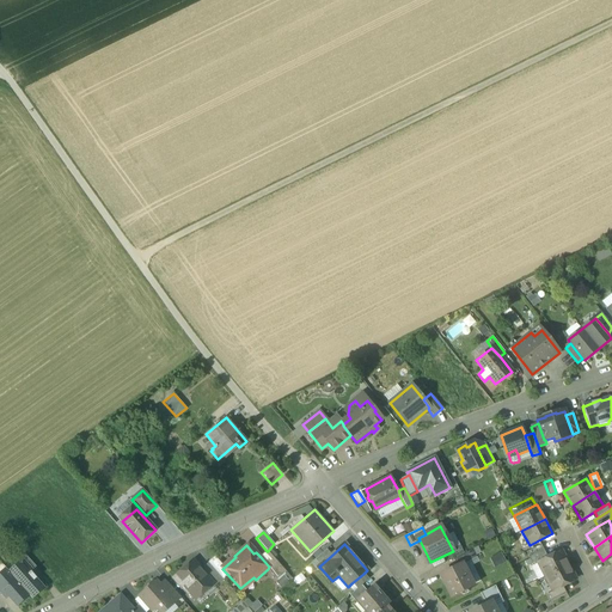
[(542,545),(526,552),(530,560),(544,551),(542,545)]
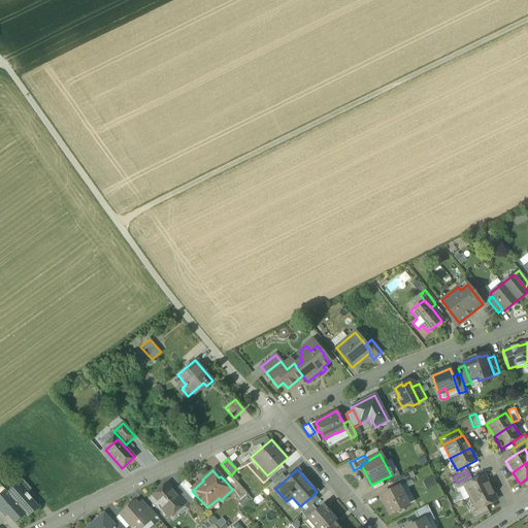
[(282,474),(271,483),(276,488),(286,480),(282,474)]
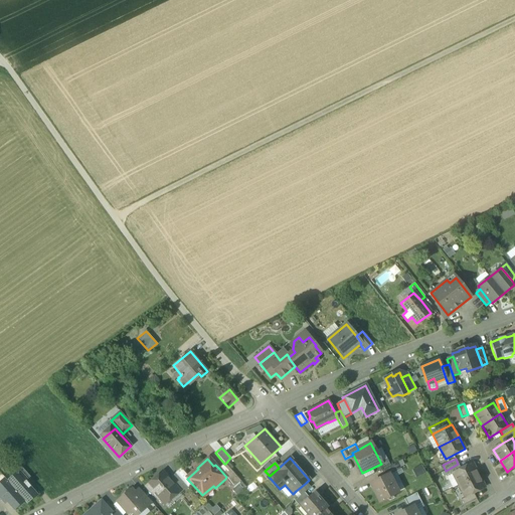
[(397,463),(381,471),(384,477),(389,475),(401,470),(397,463)]
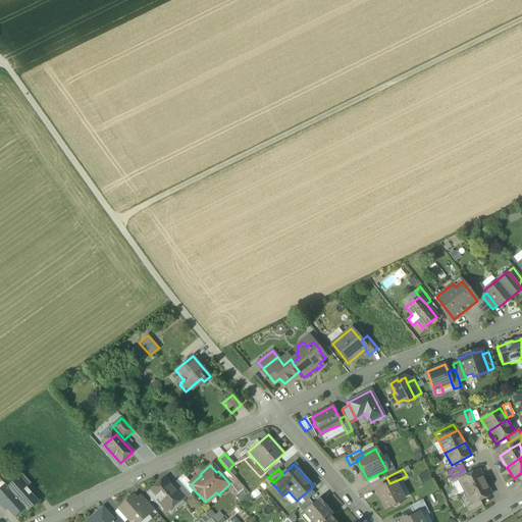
[(228,470),(227,470),(222,475),(229,483),(228,485),(237,494),(244,488),(228,470)]
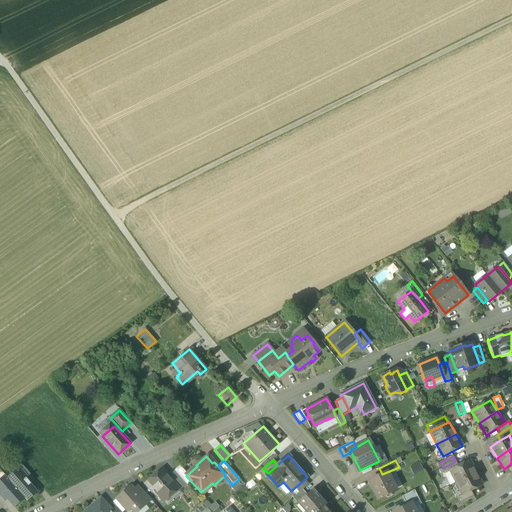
[(455,461),(443,468),(446,474),(450,471),(458,467),(455,461)]
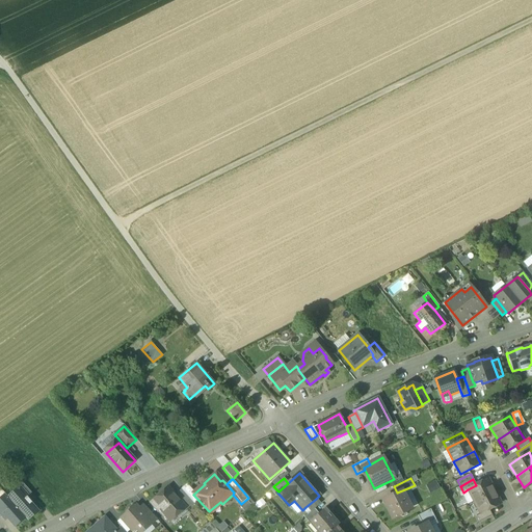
[(476,485),(468,489),(474,501),(494,490),(487,479),(476,485)]
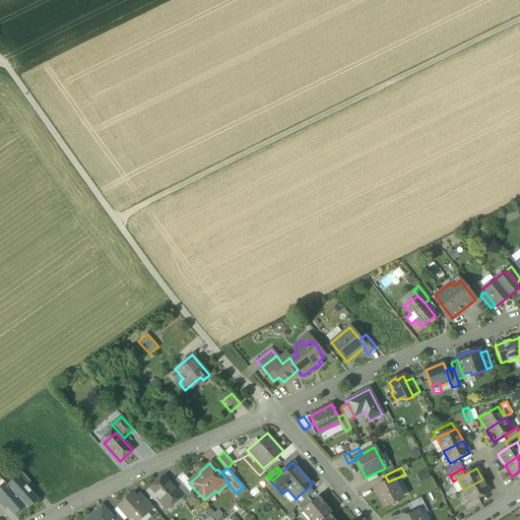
[(419,481),(429,476),(425,469),(415,474),(419,481)]
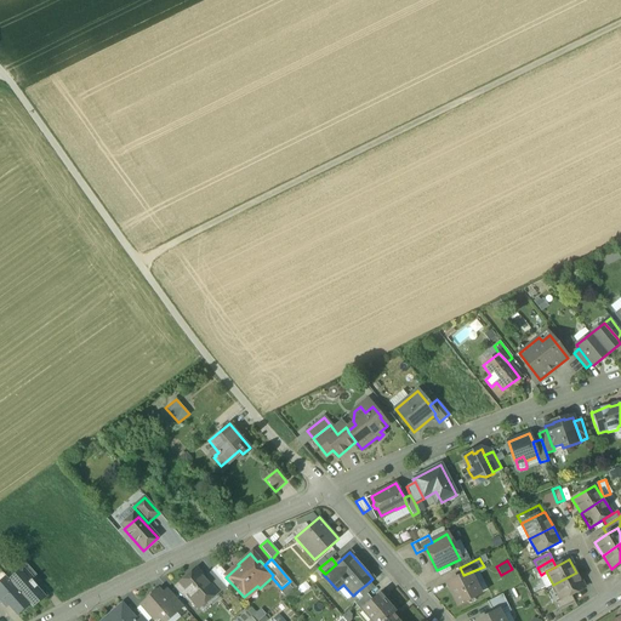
[(38,576),(27,564),(21,569),(23,571),(32,581),(38,576)]
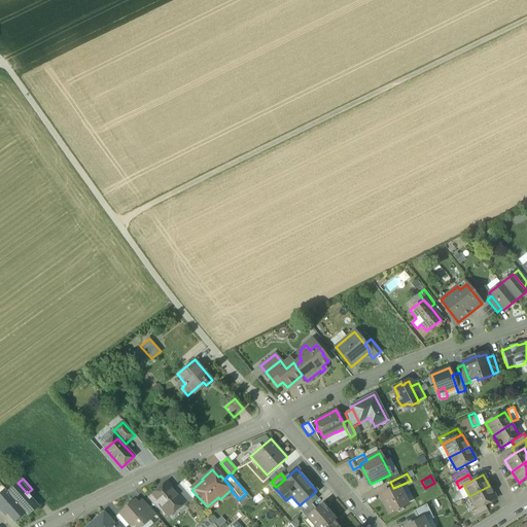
[(167,484),(149,498),(155,505),(157,503),(167,514),(174,507),(174,508),(181,502),(182,501),(173,491),(167,484)]
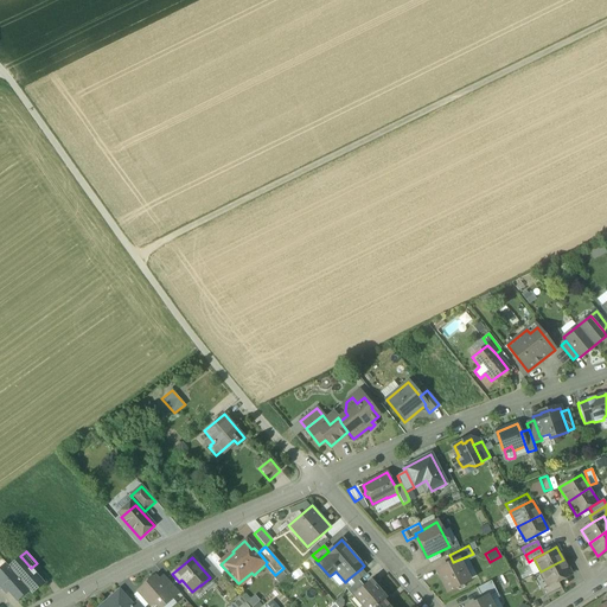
[(31,568),(23,558),(11,569),(7,567),(30,592),(43,581),(31,568)]
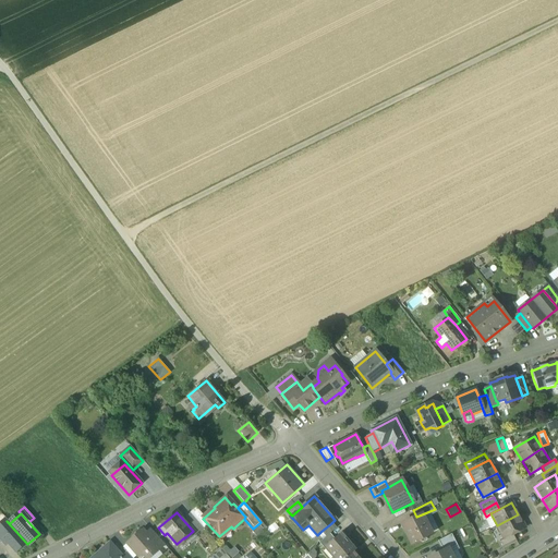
[(203,529),(190,513),(183,520),(193,531),(192,532),(195,535),(203,529)]
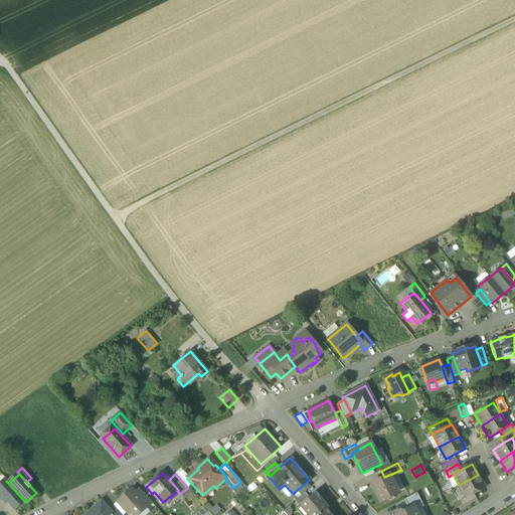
[(384,477),(371,484),(371,486),(379,502),(387,498),(388,499),(389,500),(393,498),(393,496),(393,495),(398,493),(389,475),(384,477)]
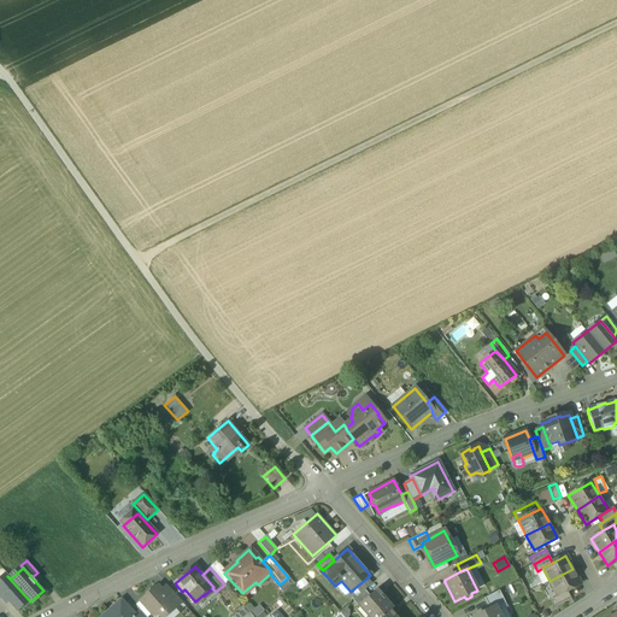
[(573,569),(550,581),(557,597),(568,591),(581,585),(573,569)]
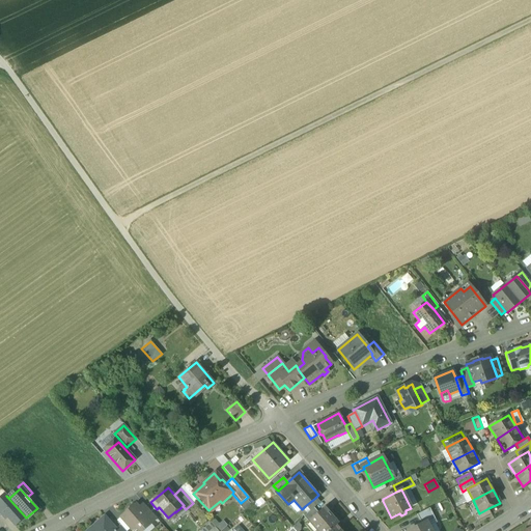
[(26,518),(6,496),(0,501),(0,509),(3,513),(12,525),(24,515),(26,518)]
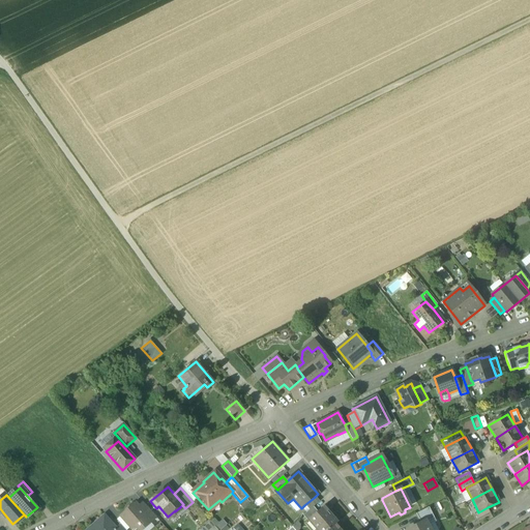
[(315,497),(304,505),(310,510),(314,507),(319,502),(315,497)]
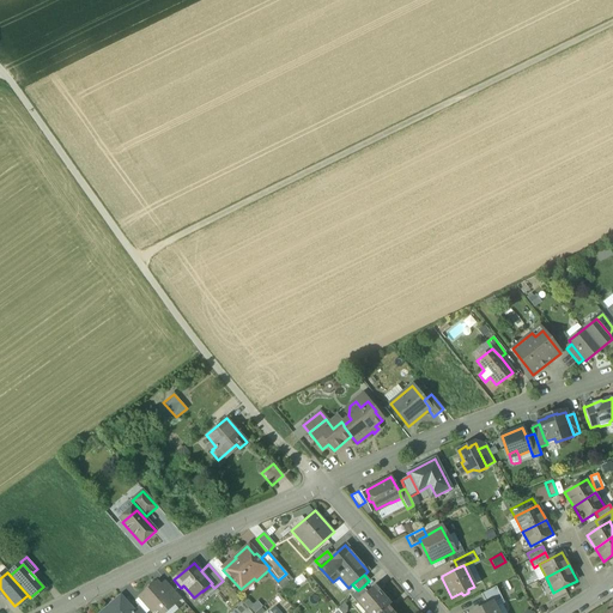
[(180,599),(165,582),(159,588),(174,604),(180,599)]
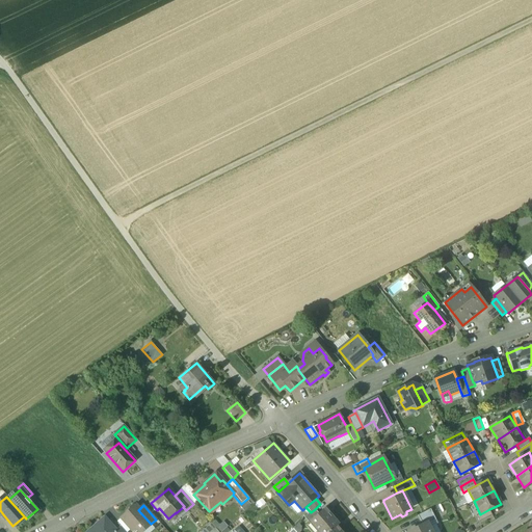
[(135,506),(122,517),(134,531),(138,528),(139,529),(141,528),(143,531),(151,524),(138,510),(135,506)]
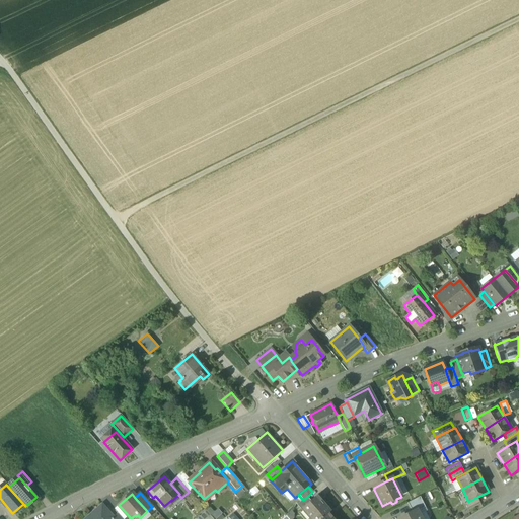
[(331,511),(317,496),(310,501),(301,510),(308,518),(334,518),(328,513),(331,511)]
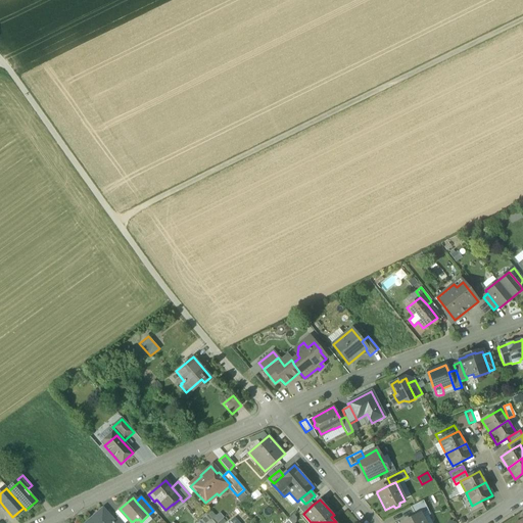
[(305,504),(299,510),(303,514),(313,505),(310,501),(305,504)]
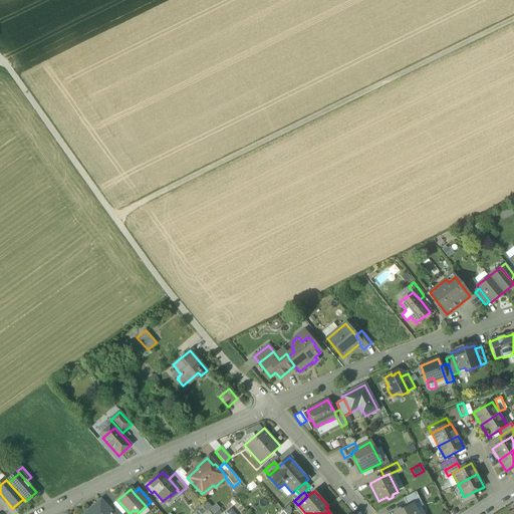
[(416,492),(404,499),(408,508),(413,505),(413,506),(421,502),(416,492)]
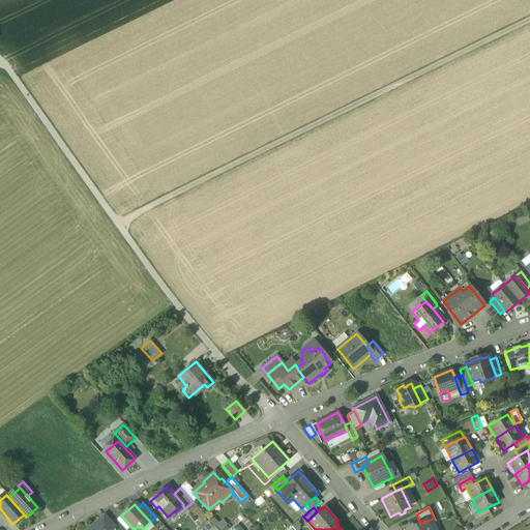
[(478,512),(474,514),(477,520),(490,513),(488,507),(478,512)]
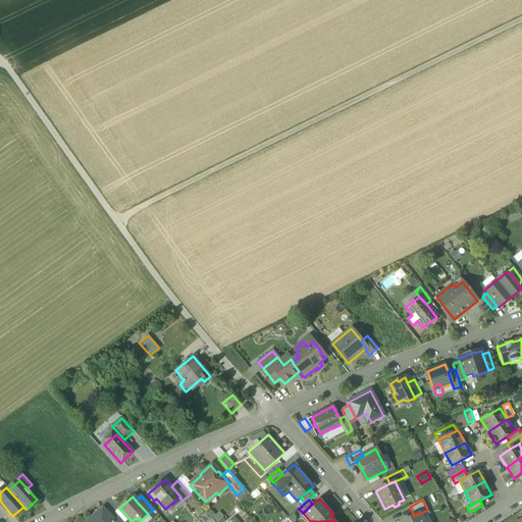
[(102,509),(87,521),(113,521),(114,521),(102,509)]
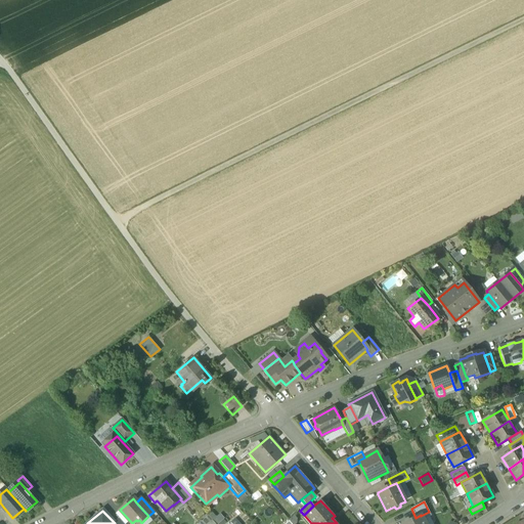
[(416,518),(402,523),(425,523),(421,516),(421,515),(416,518)]
